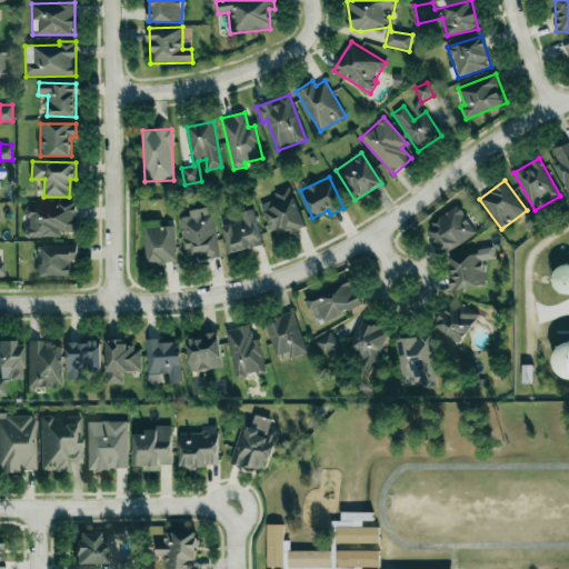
[(305,228),(289,187),(273,192),(276,199),(260,206),(271,235),(288,228),(290,233),(305,228)]
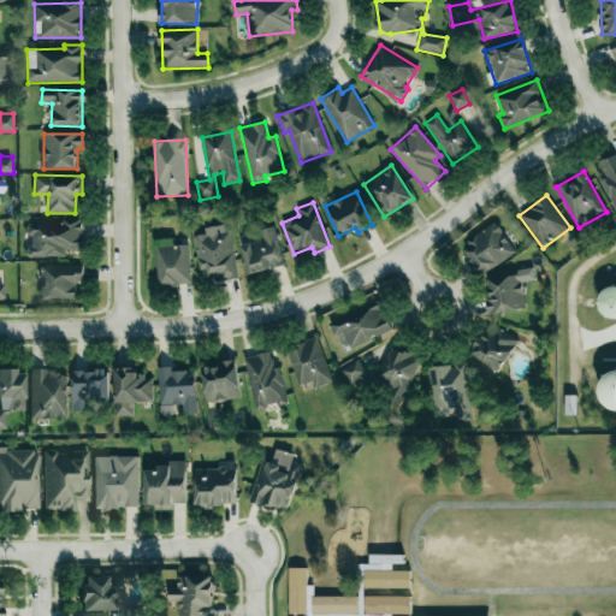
[(29,258),(66,258),(66,250),(82,250),(82,223),(29,223),(29,258)]
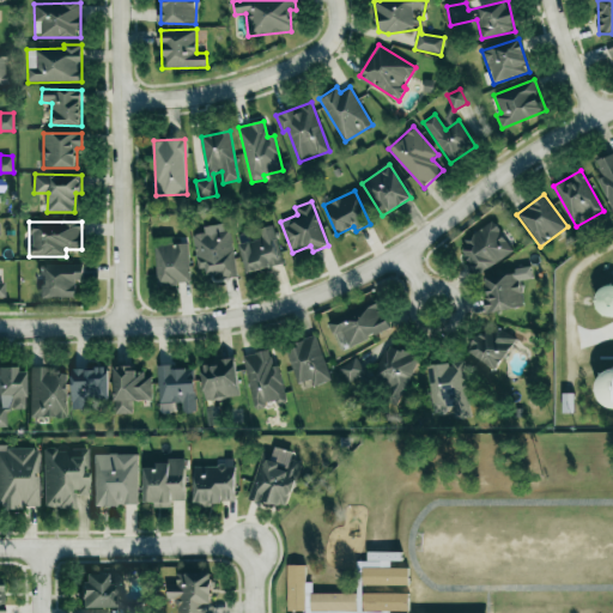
[(236,275),(226,223),(202,228),(204,232),(193,235),(199,269),(206,268),(207,280),(236,275)]
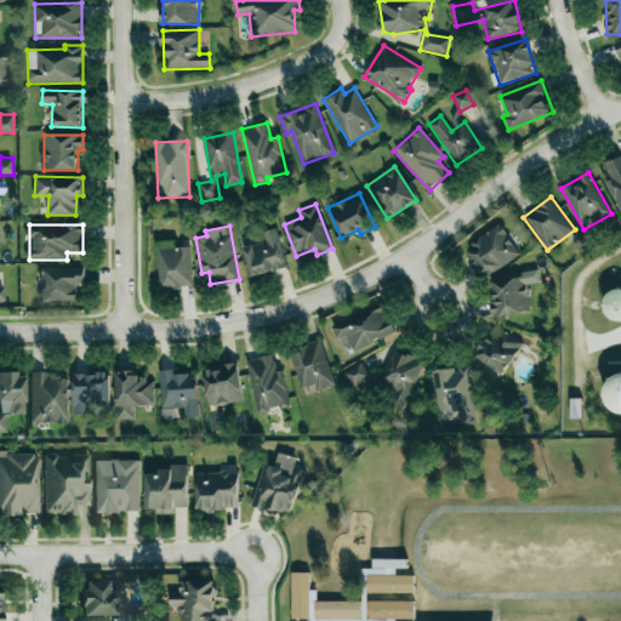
[(520,256),(502,226),(465,249),(482,279),(520,256)]
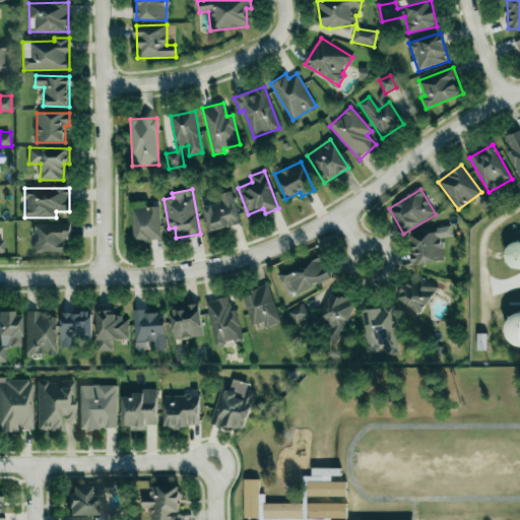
[(240,224),(232,191),(219,194),(221,202),(212,204),(210,197),(202,199),(210,232),(240,224)]
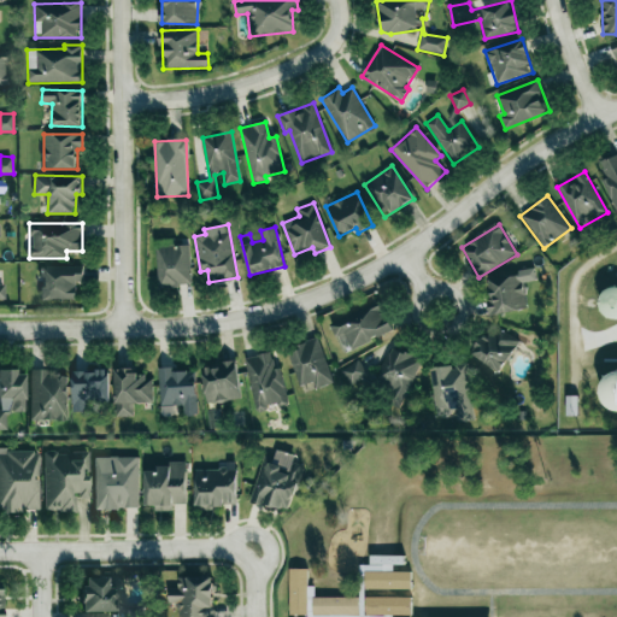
[(189,245),(177,245),(177,239),(157,240),(158,287),(191,286),(189,245)]
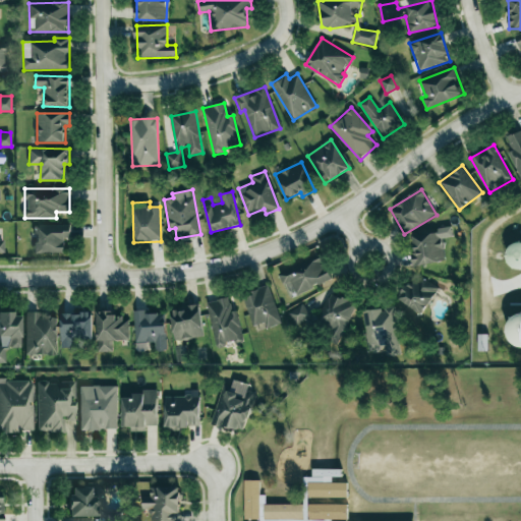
[(35,252),(64,252),(64,238),(70,238),(70,225),(35,225),(35,252)]
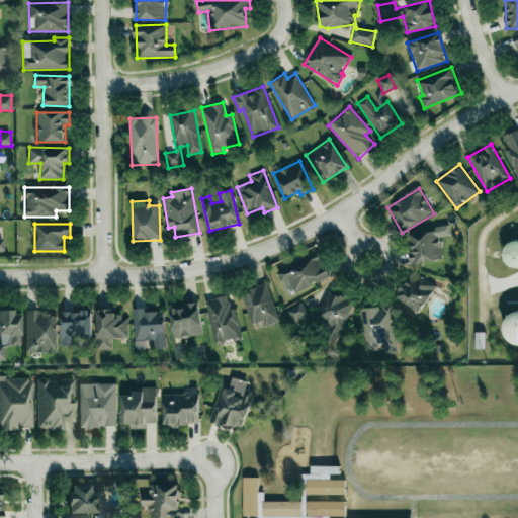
[(413,264),(443,260),(440,237),(450,236),(448,228),(409,234),(413,264)]
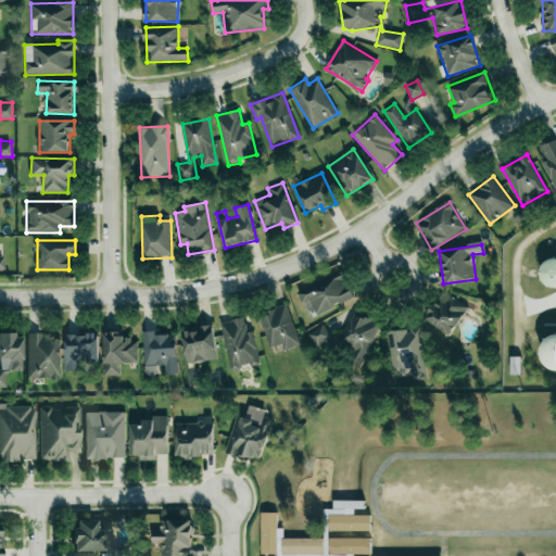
[(298,292),(308,317),(354,299),(343,273),(298,292)]
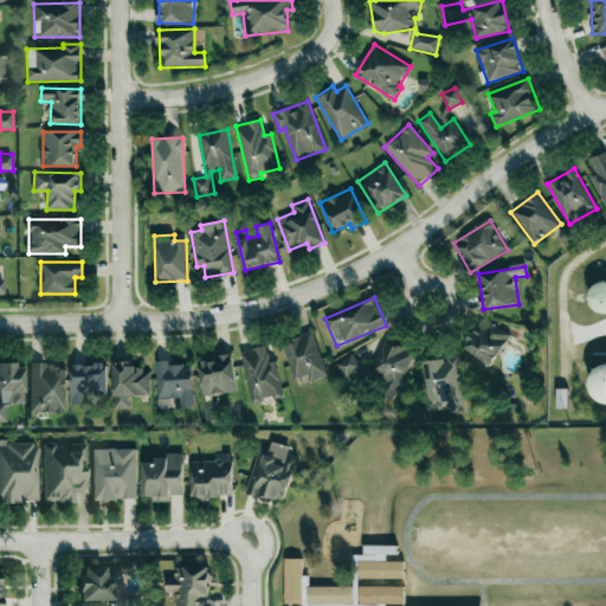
[(490,366),(510,335),(484,317),(463,348),(490,366)]
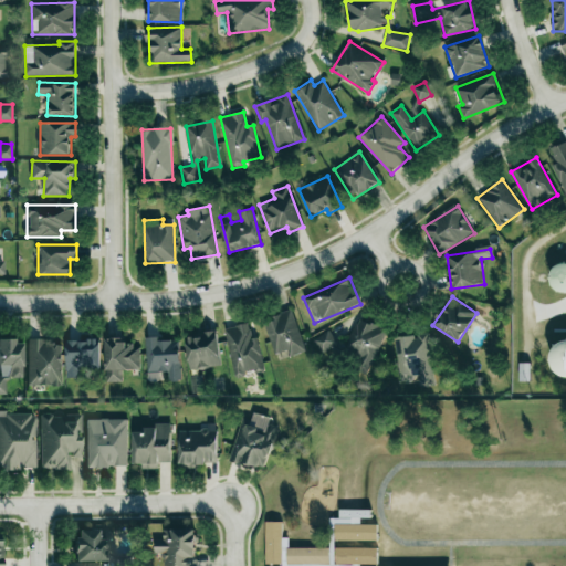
[(274,360),(304,353),(294,311),(264,318),(274,360)]
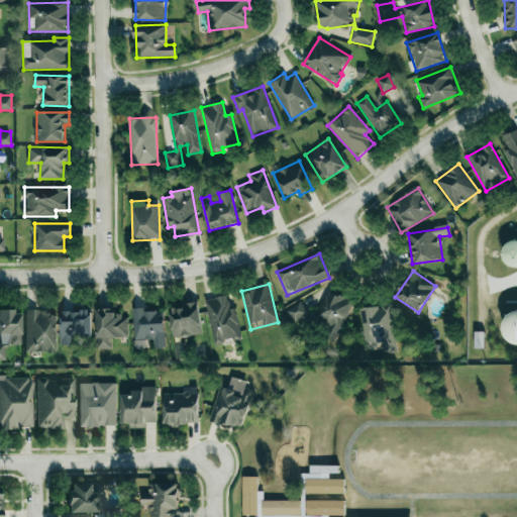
[(328,324),(323,335),(335,341),(353,302),(327,290),(315,318),(328,324)]
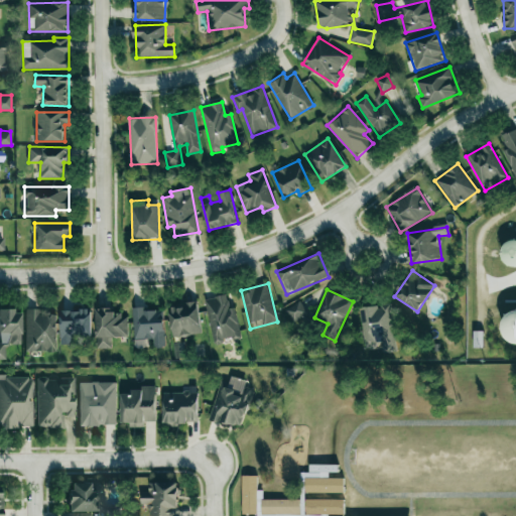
[(235,307),(230,308),(227,295),(205,299),(214,344),(241,339),(235,307)]
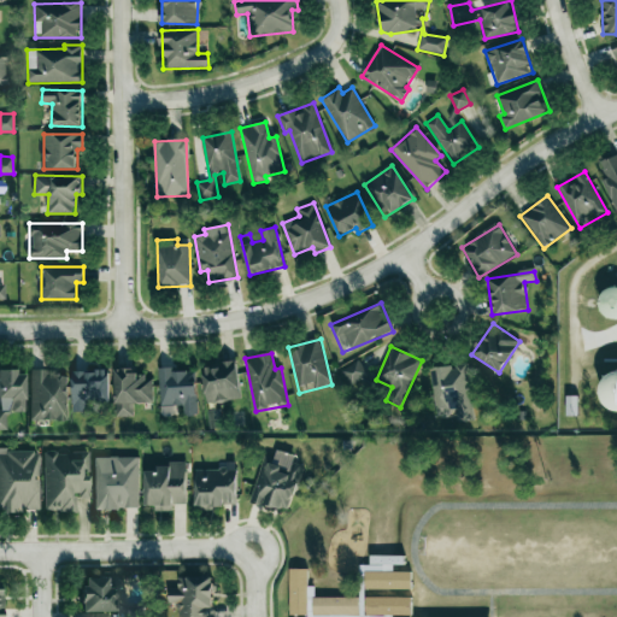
[(347,388),(370,383),(364,360),(342,366),(347,388)]
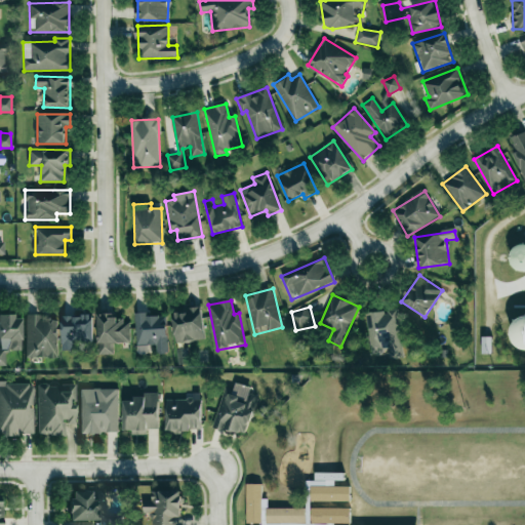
[(203,340),(202,309),(173,310),(174,341),(203,340)]
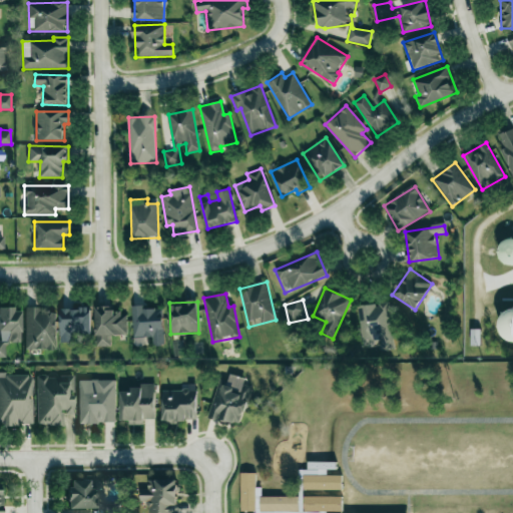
[(394,350),(389,303),(359,306),(363,347),(381,345),(382,351),(394,350)]
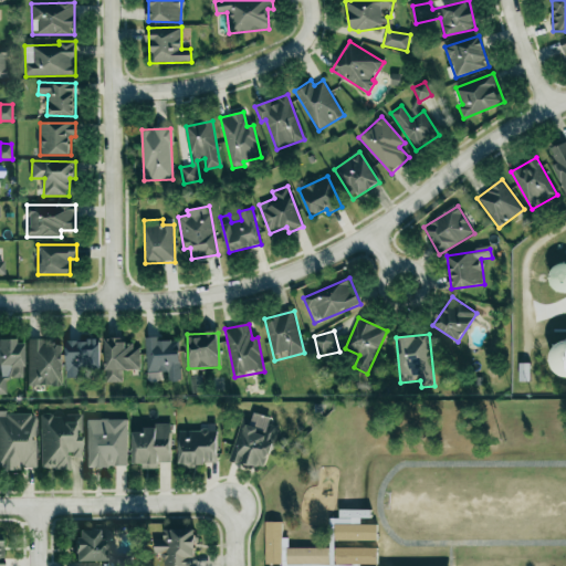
[(106,383),(122,381),(122,370),(139,369),(139,346),(124,346),(123,337),(105,338),(106,383)]
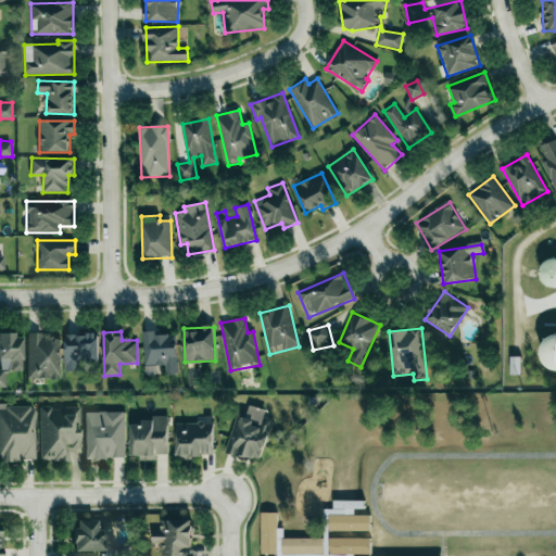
[(143,366),(165,365),(165,375),(177,375),(176,335),(154,336),(154,331),(142,331),(143,366)]
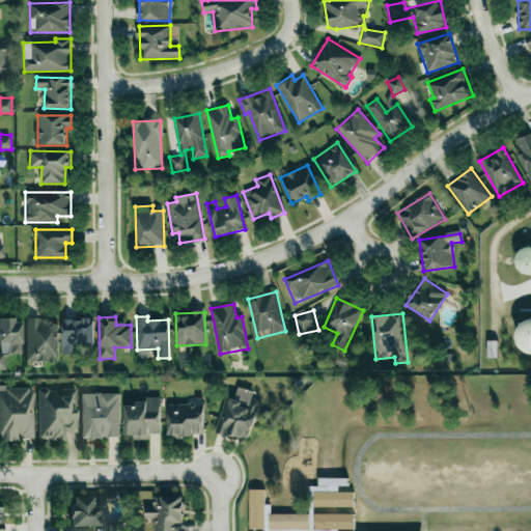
[(21,318),(0,318),(0,369),(6,369),(5,354),(22,354),(21,318)]
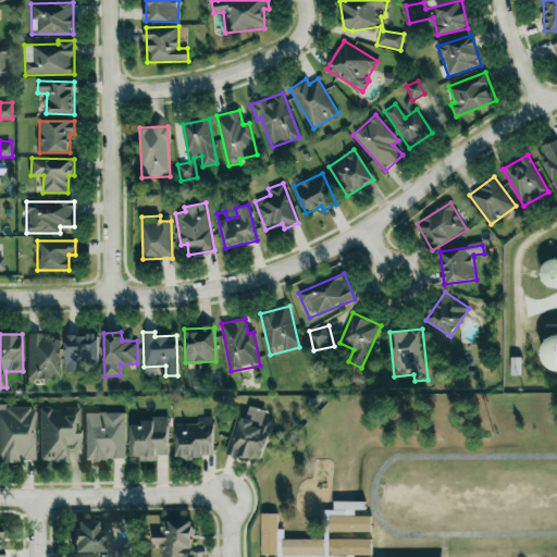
[(65,335),(65,372),(81,371),(81,363),(99,362),(99,334),(65,335)]
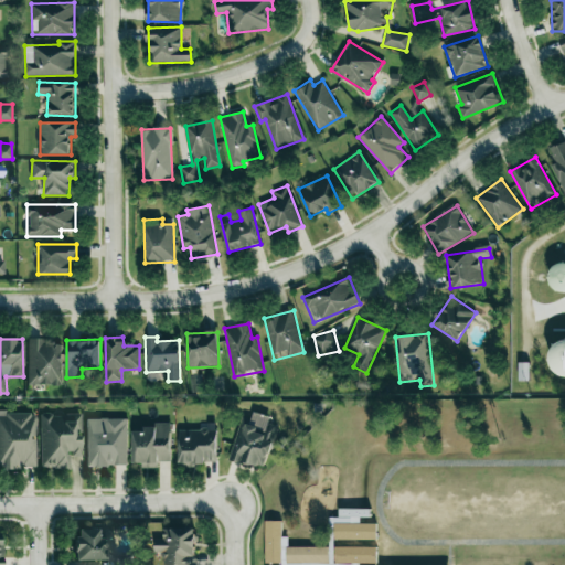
[(29,384),(62,384),(61,340),(28,340),(29,384)]
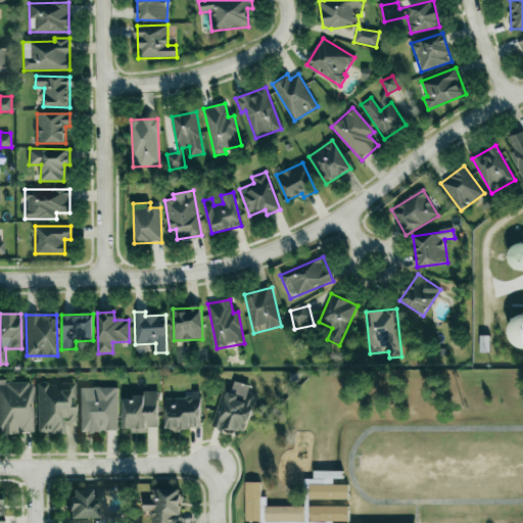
[(511,345),(522,345),(522,317),(512,316),(511,345)]
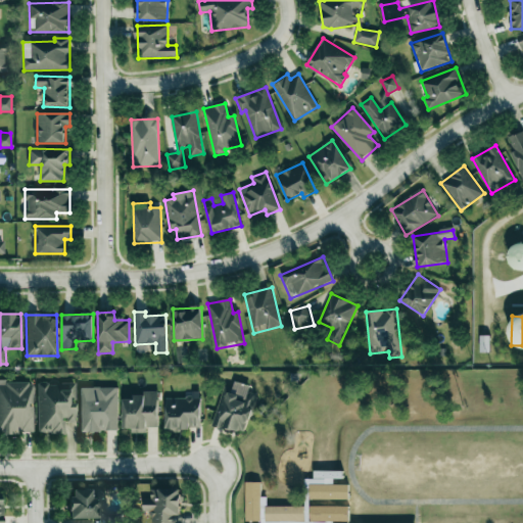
[(0,432),(34,433),(33,381),(0,381),(0,432)]
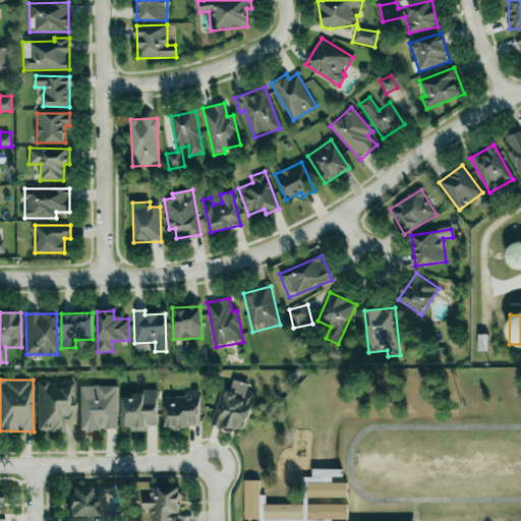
[(249,385),(233,380),(230,393),(221,390),(212,423),(244,432),(255,394),(247,392),(249,385)]
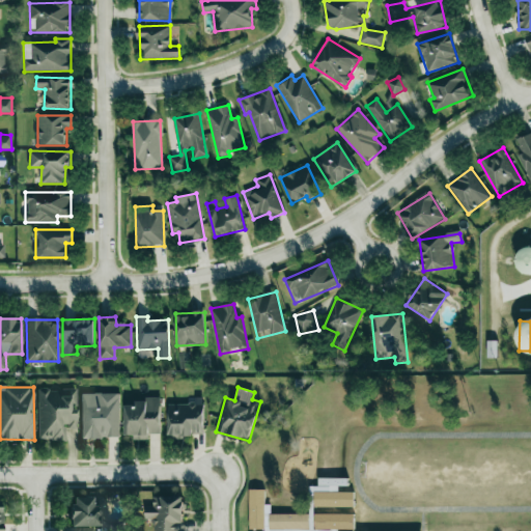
[(38,440),(65,440),(65,428),(77,428),(76,388),(37,389),(38,440)]
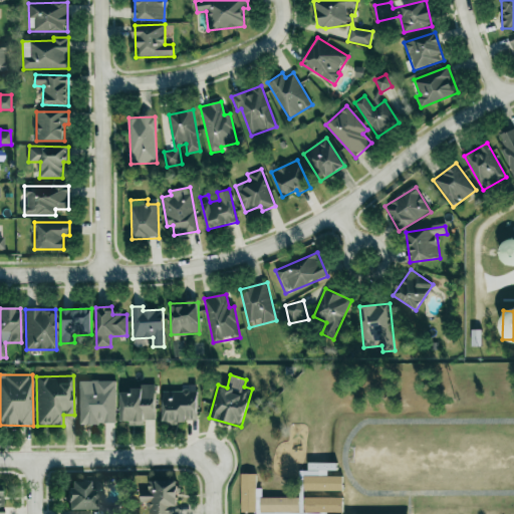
[(79,425),(115,424),(114,380),(78,380),(79,425)]
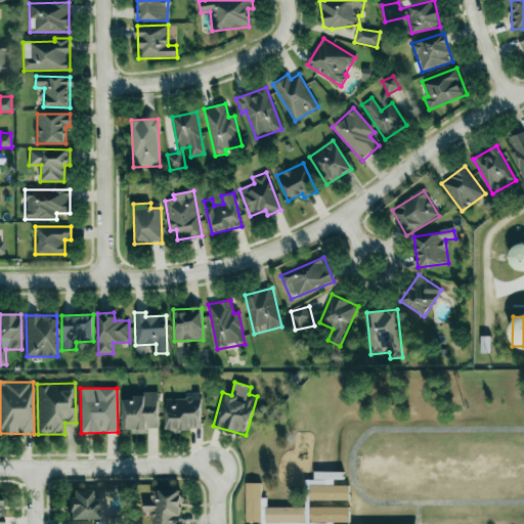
[(123,396),(123,429),(132,429),(132,434),(147,434),(147,429),(159,428),(158,395),(123,396)]
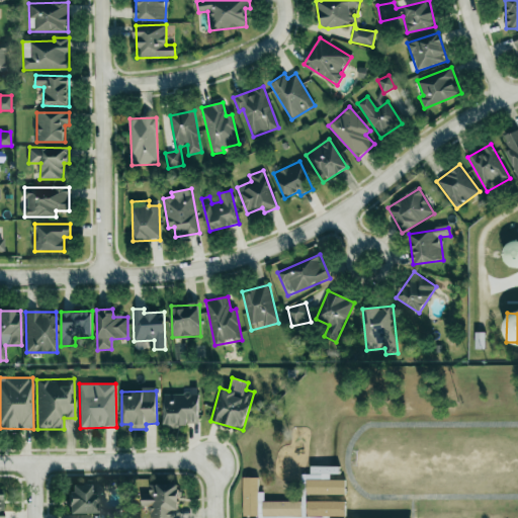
[(164,394),(164,425),(198,425),(198,394),(164,394)]
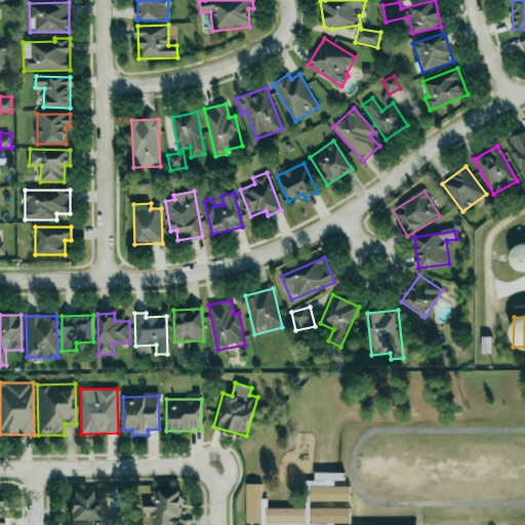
[(246,523),(260,524),(260,484),(246,484),(246,523)]
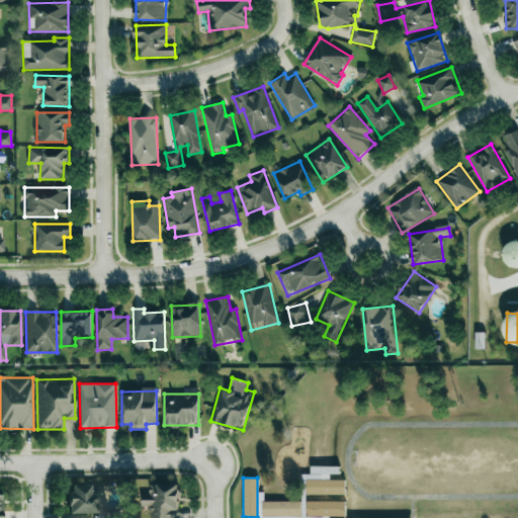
[(306,495),(345,495),(345,478),(301,478),(300,517),(328,517),(329,517),(306,517),(306,495)]
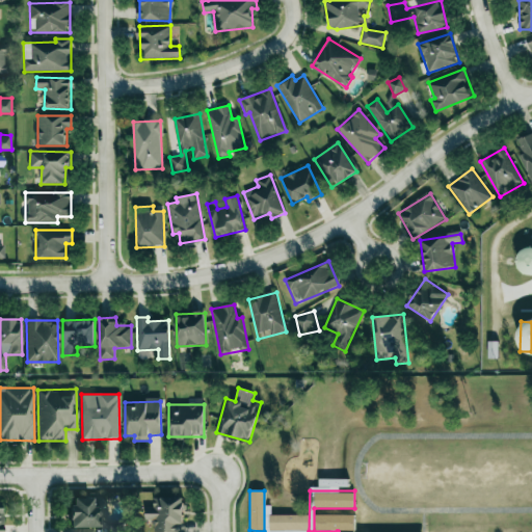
[(71,498),(72,528),(100,527),(100,498),(71,498)]
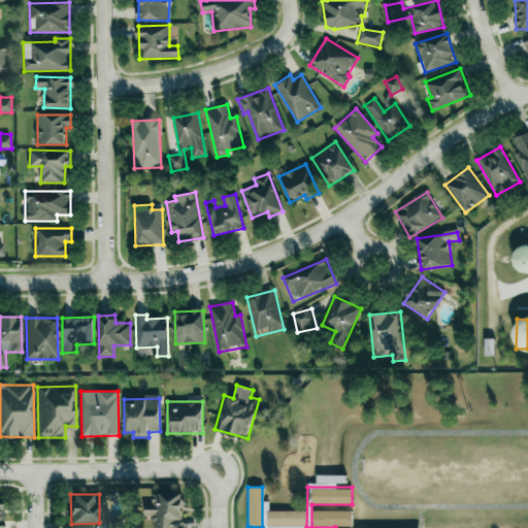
[(182,527),(182,494),(153,494),(153,504),(144,504),(144,516),(153,516),(152,527),(182,527)]
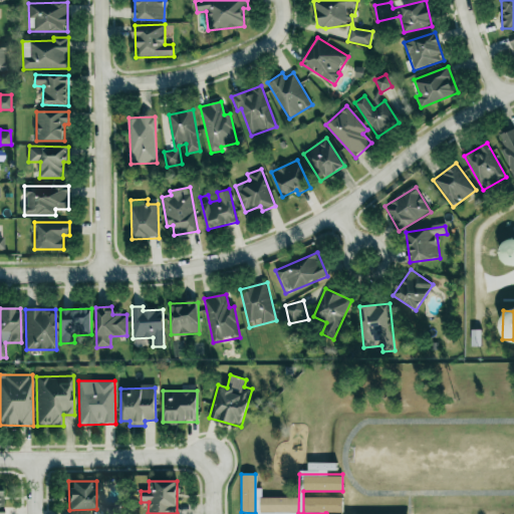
[(298,512),(298,497),(260,499),(261,513),(298,512)]
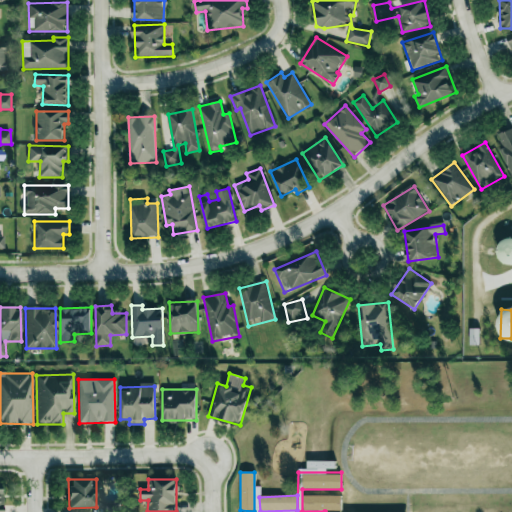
[(341,510),(341,496),(303,495),(303,510),(341,510)]
